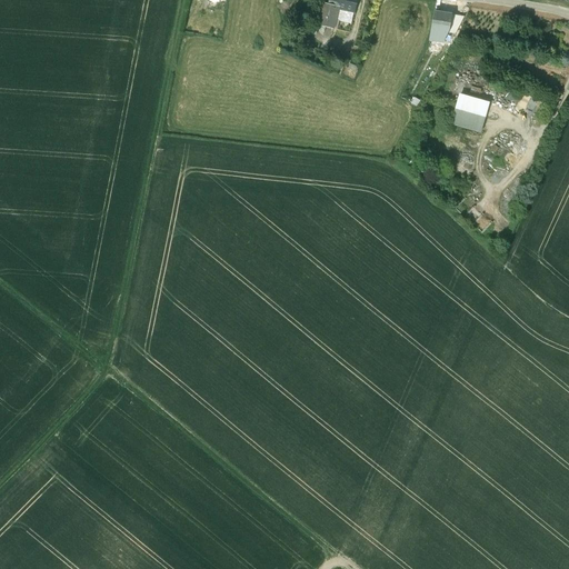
[(357,0),(329,0),(329,6),(339,8),(355,12),(357,0)]
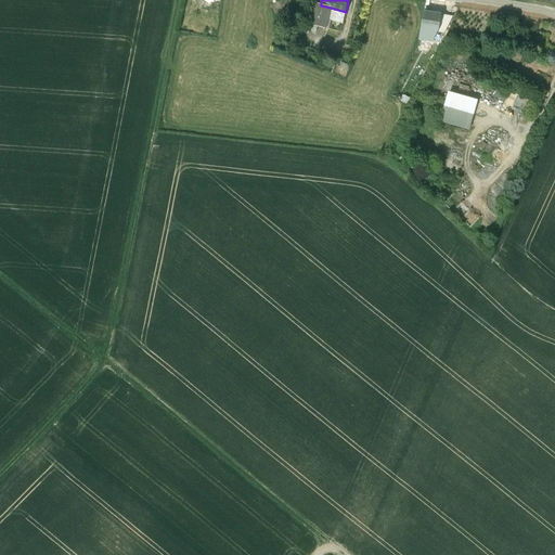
[(321,5),(317,4),(311,25),(325,28),(331,8),(321,5)]
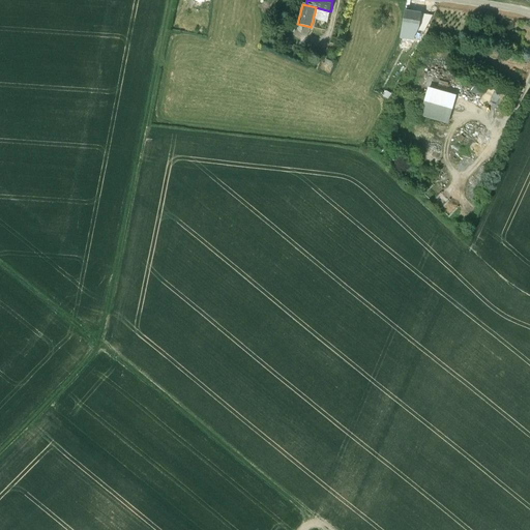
[(421,15),(405,11),(402,27),(418,30),(421,15)]
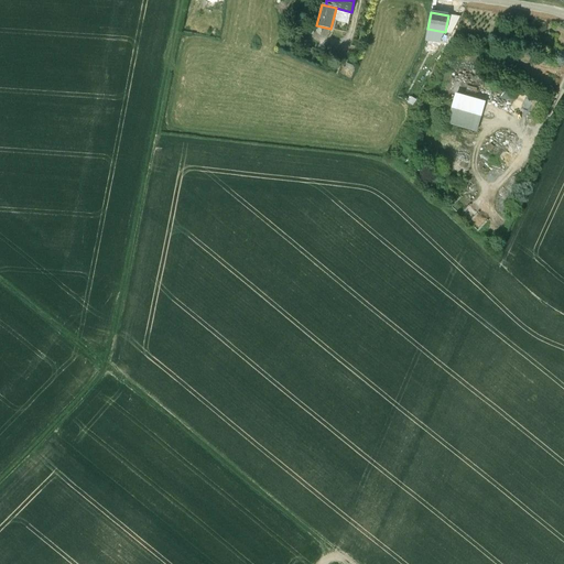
[(458,17),(448,15),(445,32),(452,33),(458,17)]
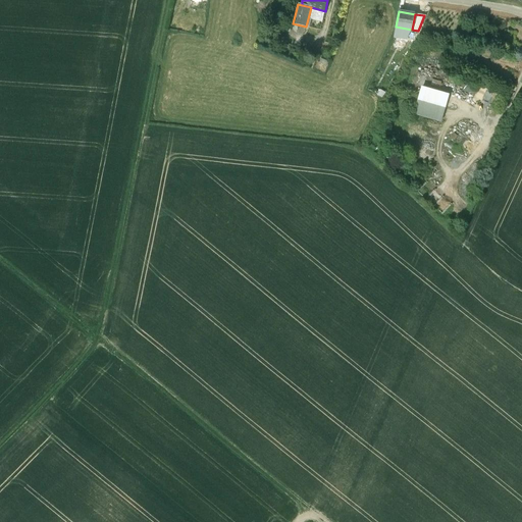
[(438,121),(447,93),(419,85),(410,112),(438,121)]
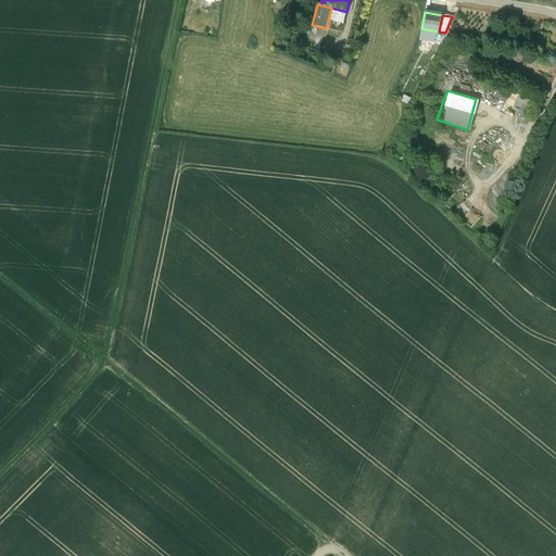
[(472,226),(480,215),(470,209),(463,220),(472,226)]
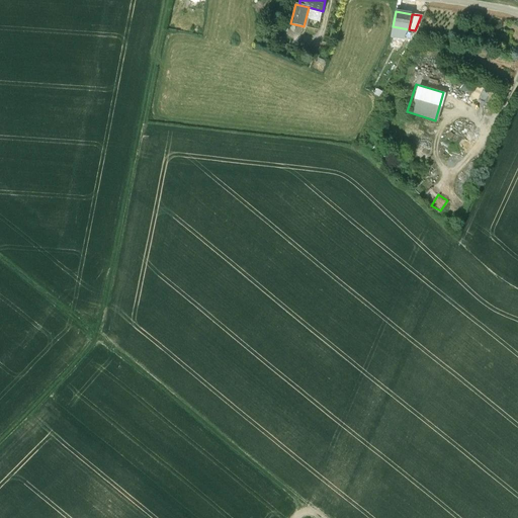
All buildings are outlined.
